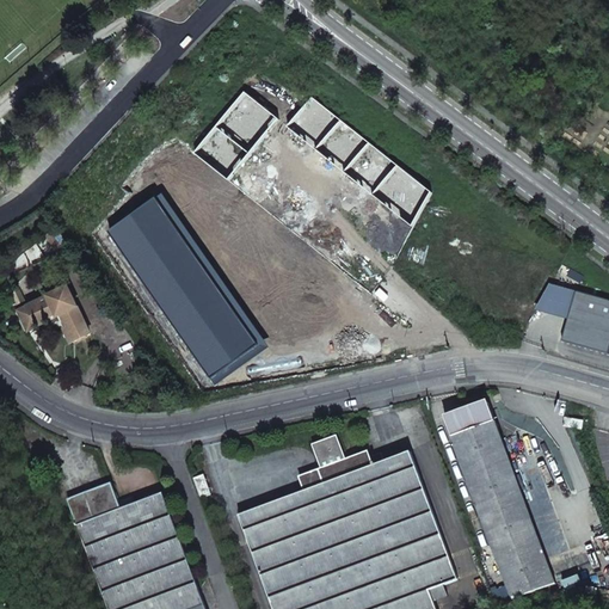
[(74,254),(62,241),(53,250),(66,263),(74,254)]
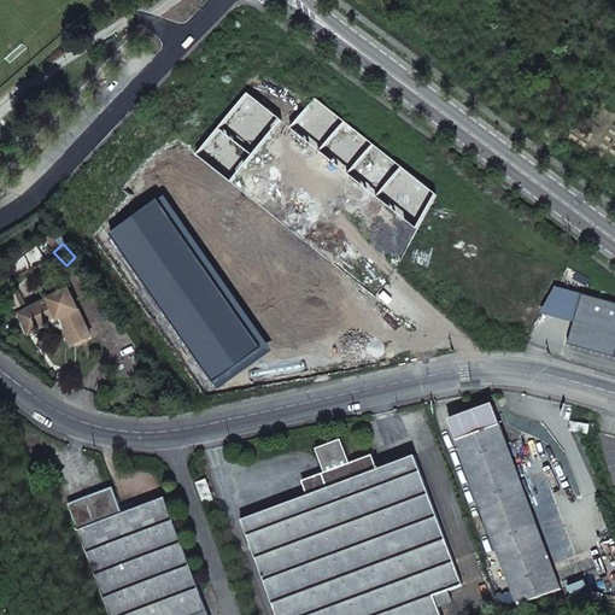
[(63,287),(22,306),(33,328),(42,323),(41,320),(52,315),(56,314),(58,316),(63,328),(69,341),(70,341),(85,334),(63,287)]
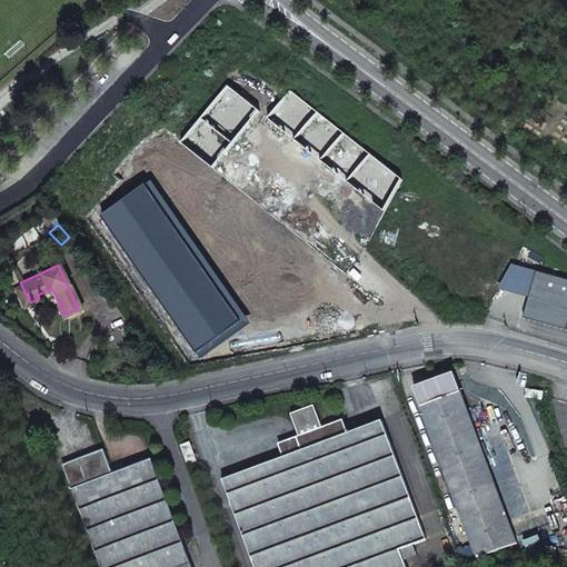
[(523,268),(511,265),(499,288),(527,296),(534,270),(523,268)]
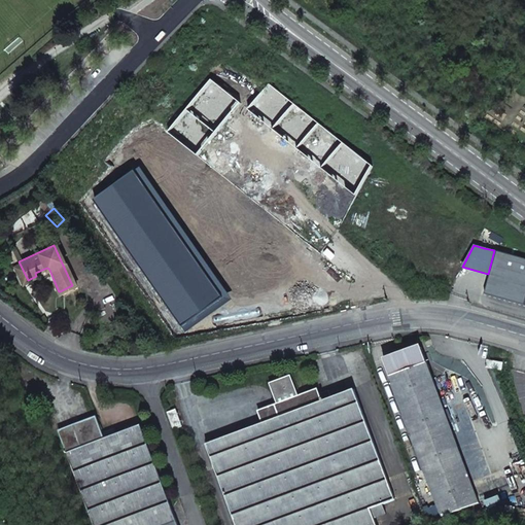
[(524,258),(494,250),(488,274),(483,292),(523,304),(524,294),(524,258)]
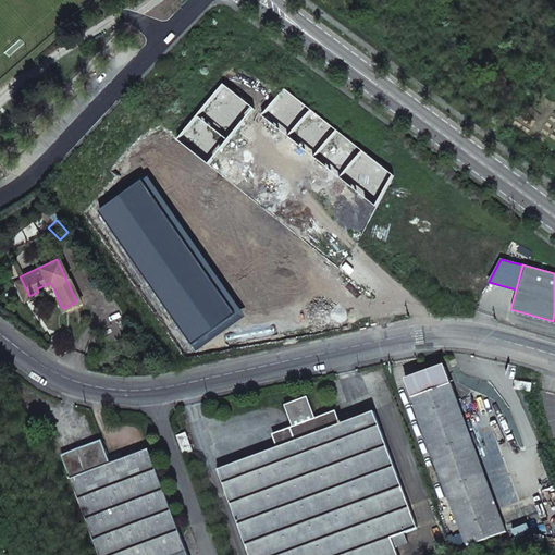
[(62,308),(57,296),(53,298),(59,310),(62,308)]
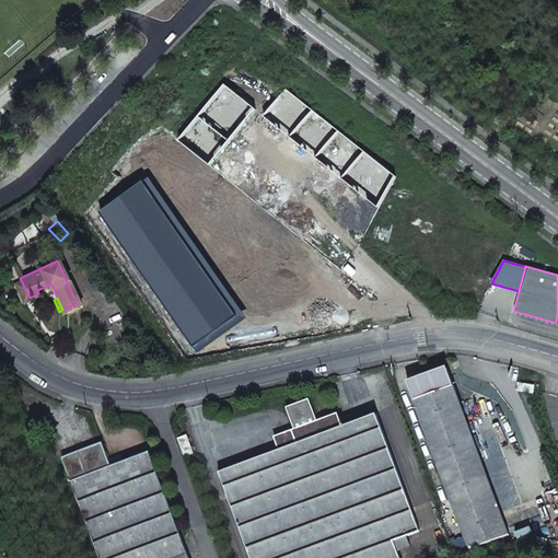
[(446,369),(446,368),(443,369),(406,382),(466,547),(508,532),(446,369)]
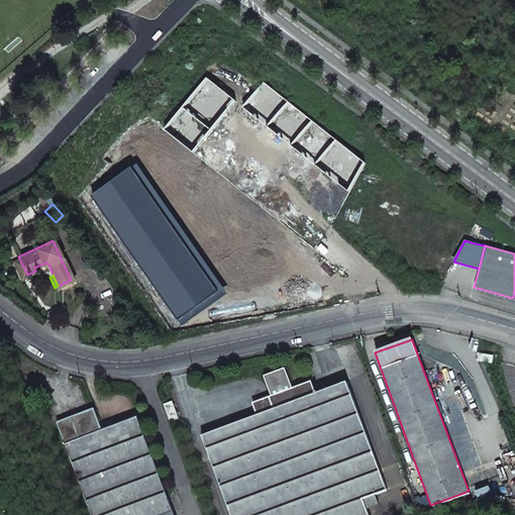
[(475,358),(490,362),(492,353),(476,351),(475,358)]
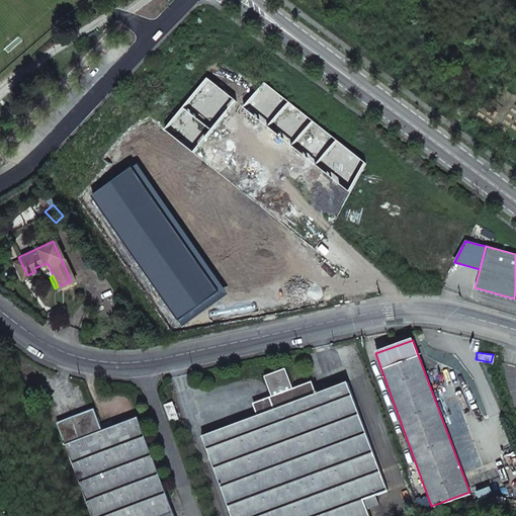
[(387,490),(346,380),(323,390),(320,382),(313,384),(311,380),(292,388),(284,367),(263,375),(270,395),(251,402),(256,414),(200,435),(230,515),(368,515),(362,499),(387,490)]
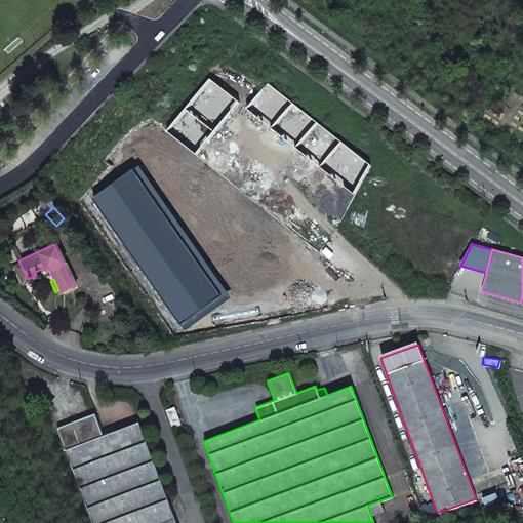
[(178,421),(173,406),(164,409),(170,426),(178,421)]
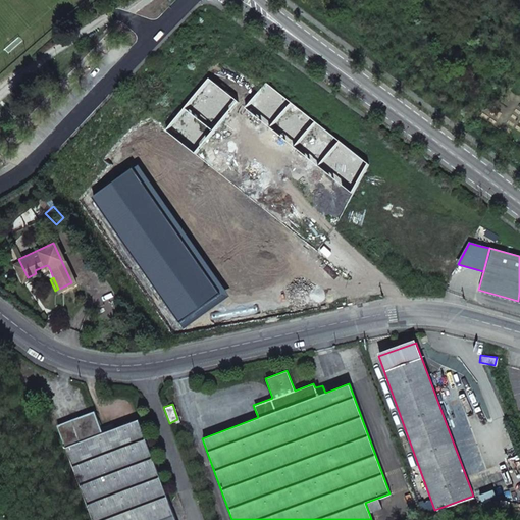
[(175,519),(139,419),(102,432),(94,410),(55,425),(91,519),(175,519)]
